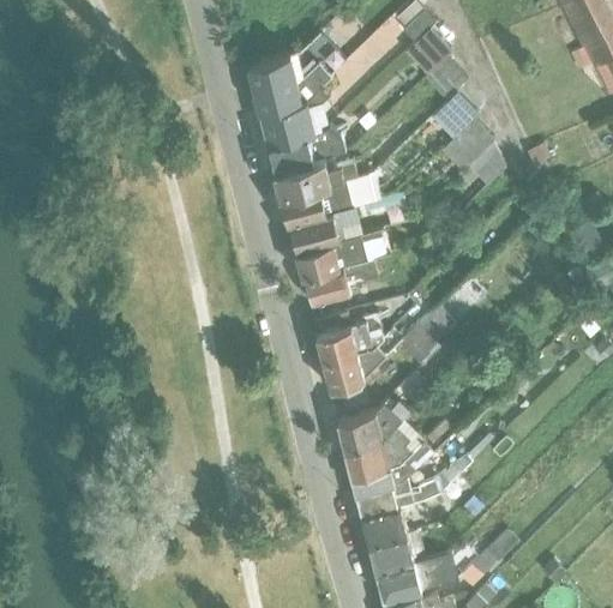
[(556,0),(581,50),(570,56),(578,72),(593,65),(610,97),(612,95),(612,22),(602,0),(556,0)]
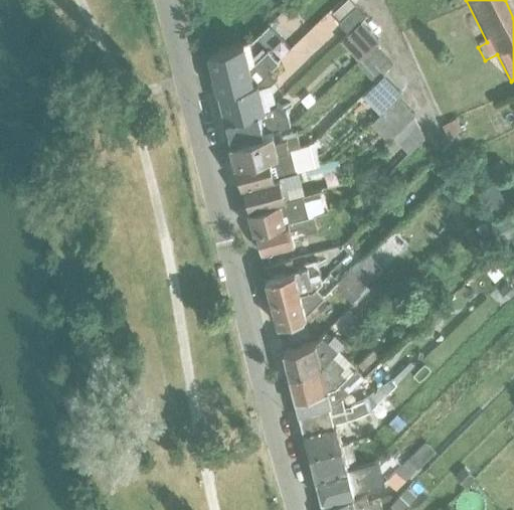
[(348,37),(361,25),(365,21),(348,2),(333,17),(340,25),(338,27),(348,37)]
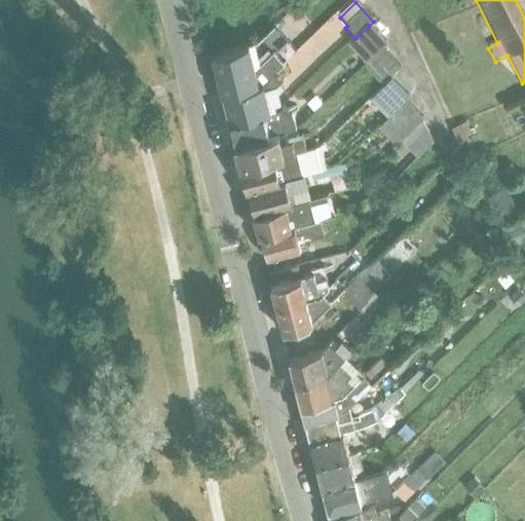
[(369,26),(355,38),(347,45),(366,66),(382,50),(387,45),(369,26)]
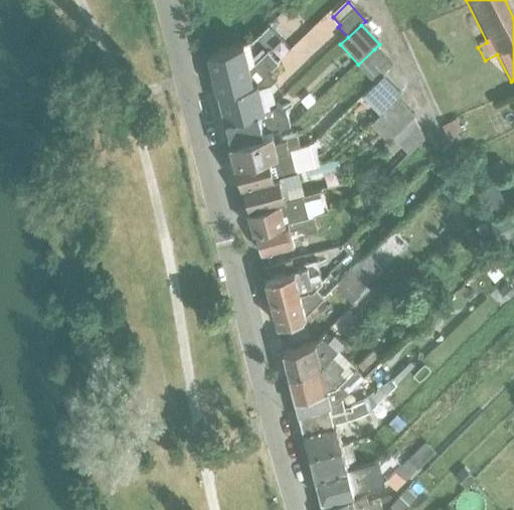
[(258,85),(271,72),(279,64),(277,63),(290,51),(269,29),(251,44),(208,55),(218,95),(258,85)]
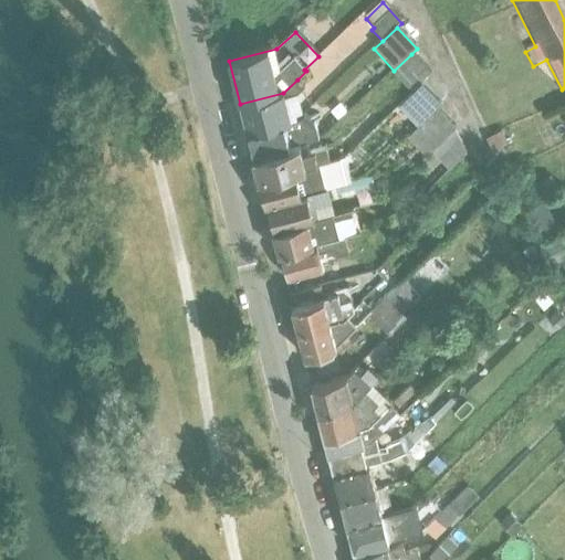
[(411,54),(394,71),(391,74),(410,94),(420,85),(430,75),(411,54)]
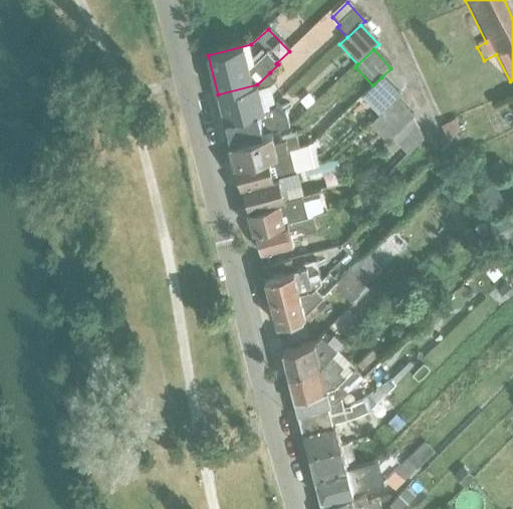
[(257,84),(218,94),(225,121),(270,110),(275,104),(274,103),(270,86),(276,79),(270,72),(257,84)]
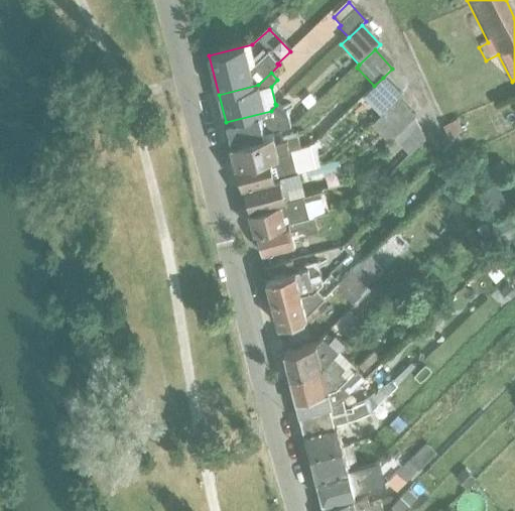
[(383,78),(374,86),(363,99),(382,118),(398,101),(402,97),(383,78)]
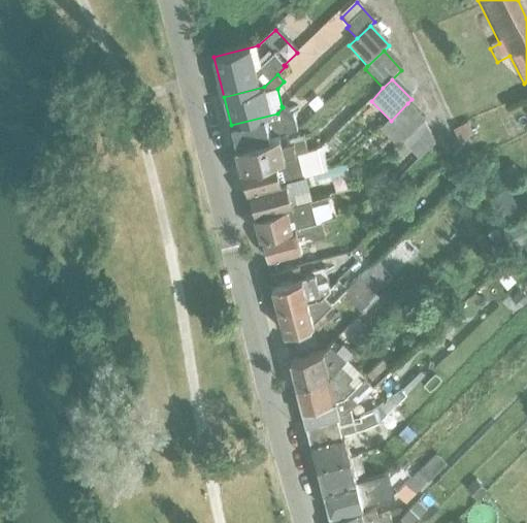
[(320,94),(295,118),(303,127),(329,103),(320,94)]
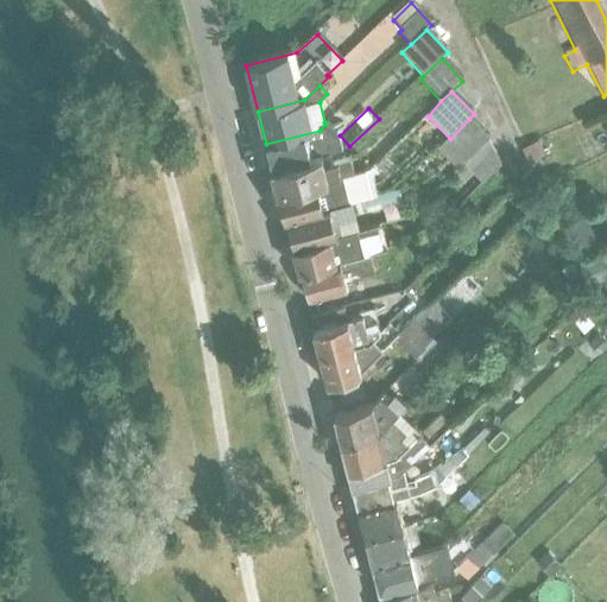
[(469,119),(450,139),(437,152),(457,172),(463,166),(487,141),(491,139),(469,119)]
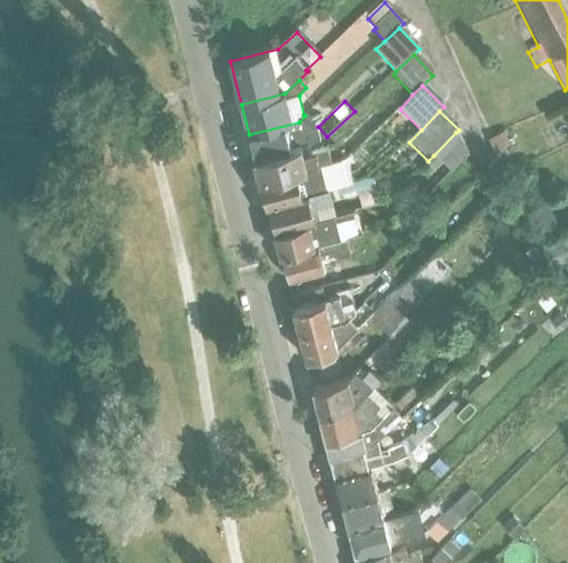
[(299,122),(249,134),(255,158),(301,146),(320,141),(316,123),(305,116),(299,122)]
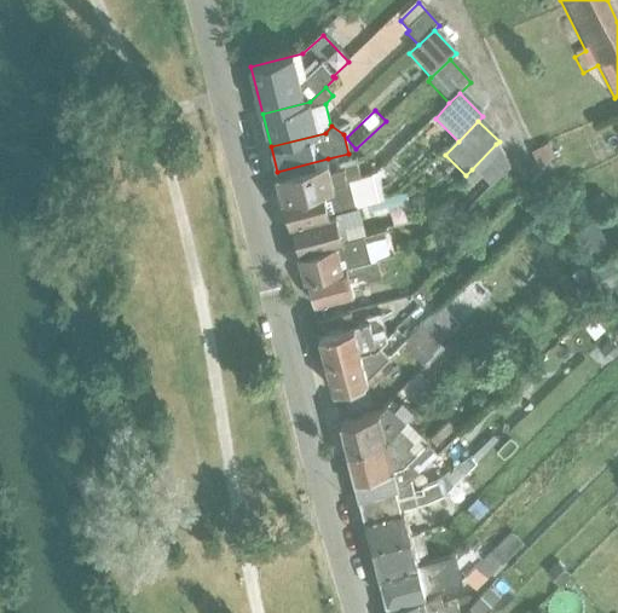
[(328,158),(277,172),(284,197),(370,178),(377,171),(413,138),(404,127),(358,168),(357,163),(331,168),(328,158)]
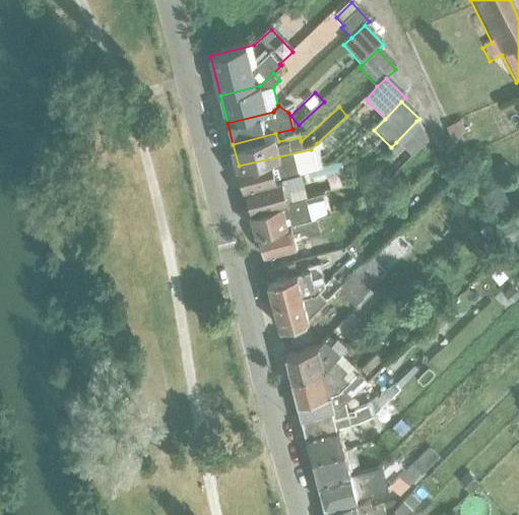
[(416,121),(396,142),(412,159),(429,142),(416,121)]
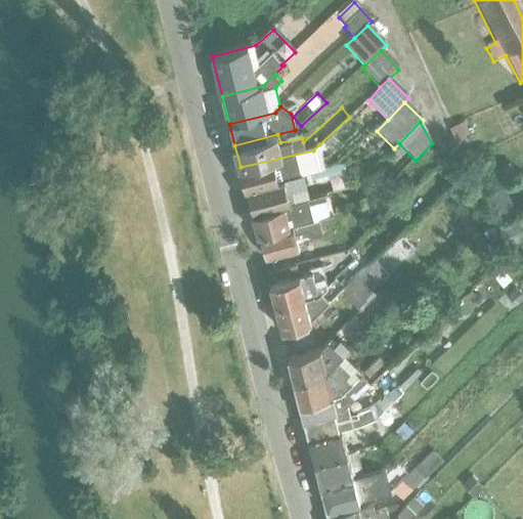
[(464,124),(449,131),(464,162),(473,157),(465,139),(470,136),(464,124)]
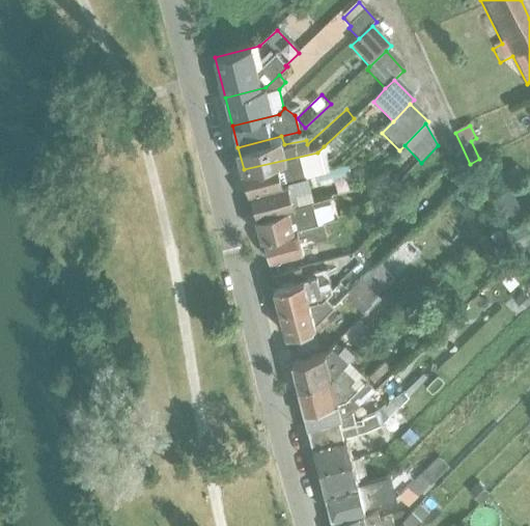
[(317,153),(244,169),(250,193),(251,193),(325,174),(330,172),(324,146),(317,153)]
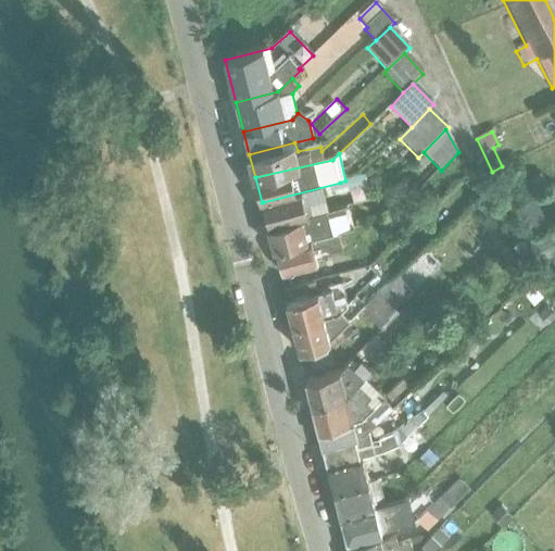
[(340,183),(263,202),(267,212),(265,215),(267,224),(270,225),(270,227),(329,212),(326,200),(368,188),(365,176),(345,180),(340,183)]
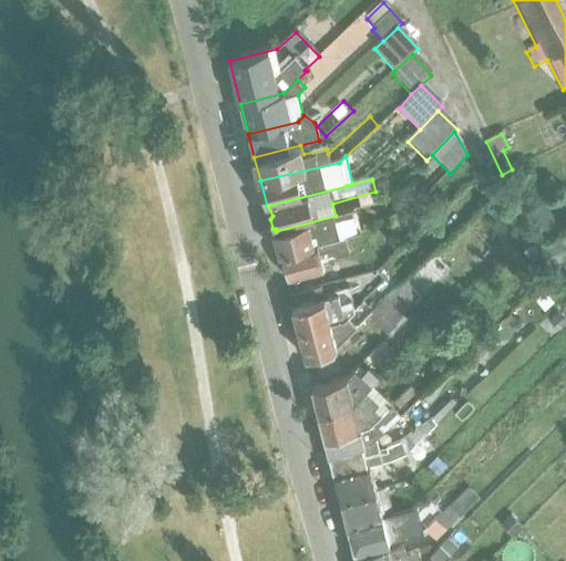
[(336,216),(276,231),(274,232),(283,255),(345,239),(358,235),(352,211),(336,216)]
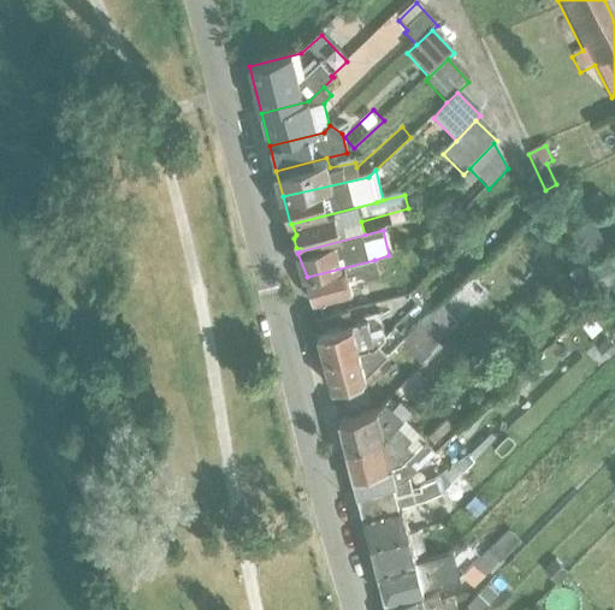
[(374,260),(307,277),(311,289),(307,292),(309,301),(313,302),(314,306),(352,296),(348,282),(364,278),(365,280),(379,277),(374,260)]
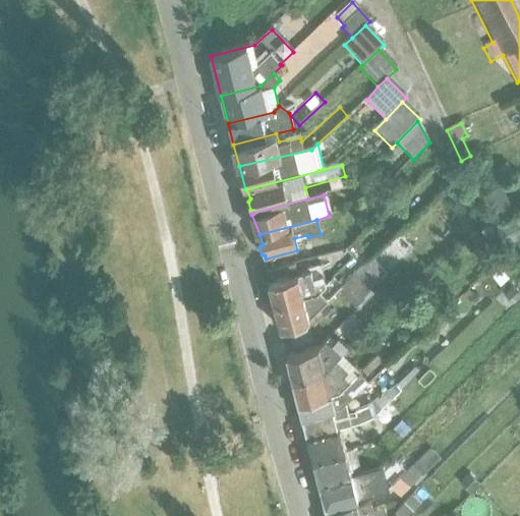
[(489,227),(479,232),(485,245),(497,239),(489,227)]
